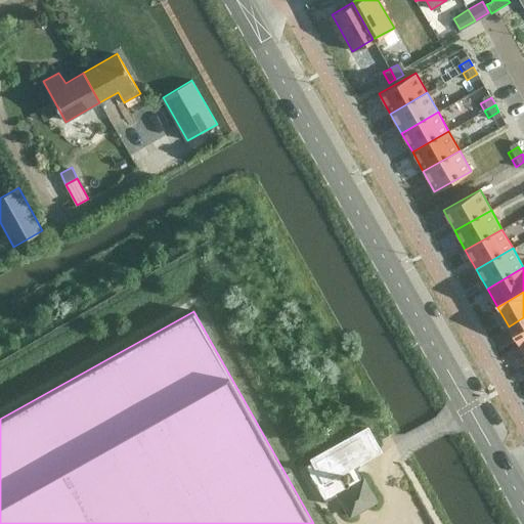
[(523,317),(509,326),(520,346),(523,343),(523,317)]
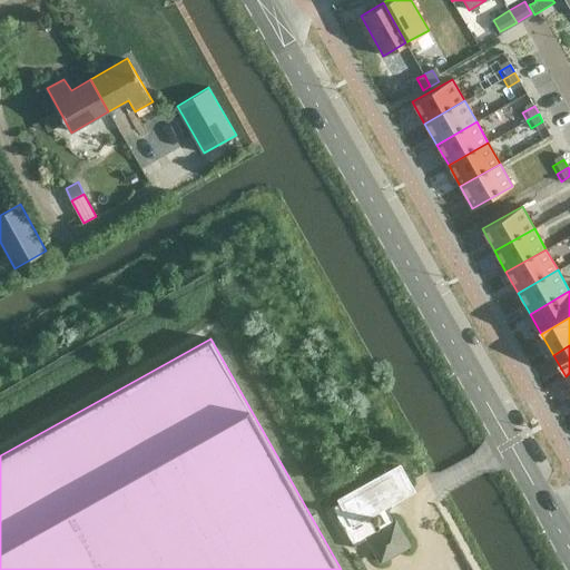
[(416,492),(401,465),(336,502),(357,540),(364,536),(391,521),(385,510),(416,492)]
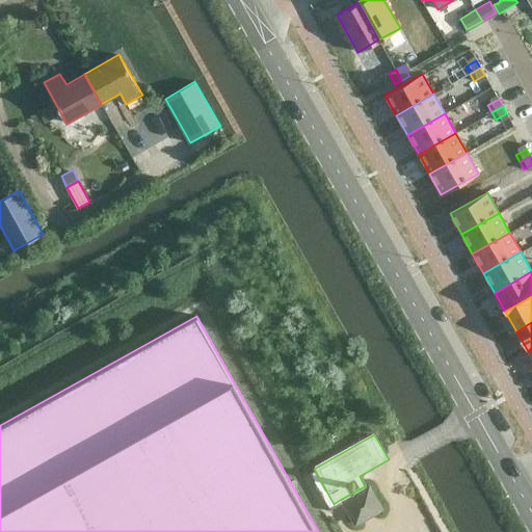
[(383,509),(369,484),(365,486),(340,500),(354,525),(383,509)]
